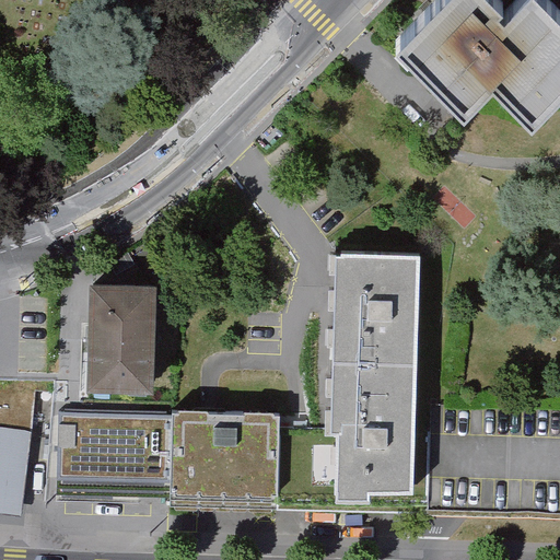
[(559,0),(431,0),(392,39),(465,112),(497,80),(538,123),(559,101),(559,0)]
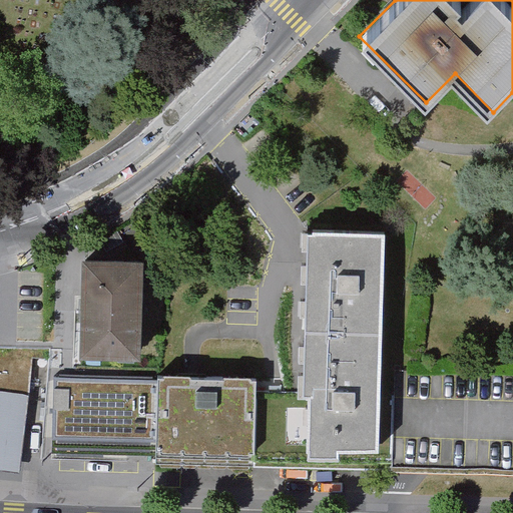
[(381,239),(307,238),(305,396),(304,464),(390,465),(391,397),(379,397),(381,239)]
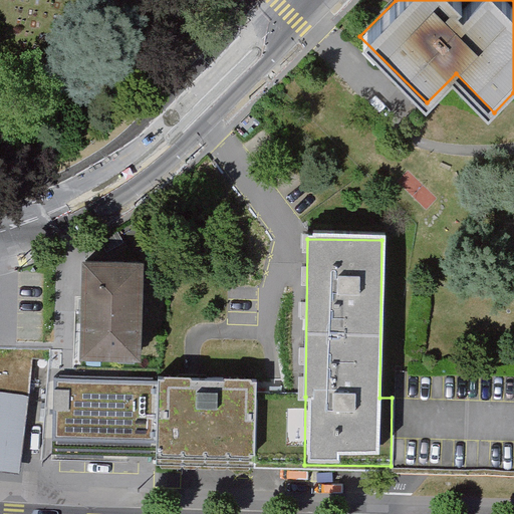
[(142,363),(147,264),(85,261),(80,360),(142,363)]
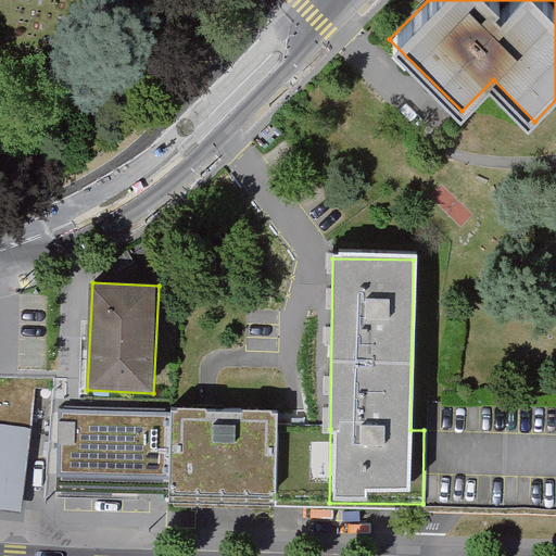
[(36,379),(0,378),(0,426),(27,429),(36,379)]
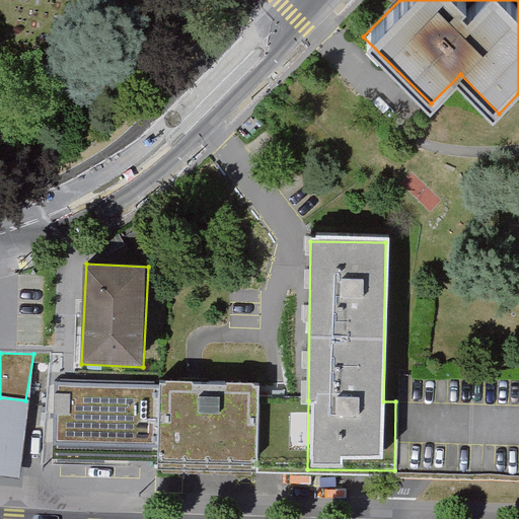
[(258,383),(160,381),(160,384),(159,462),(159,467),(307,469),(308,400),(258,400),(258,383)]
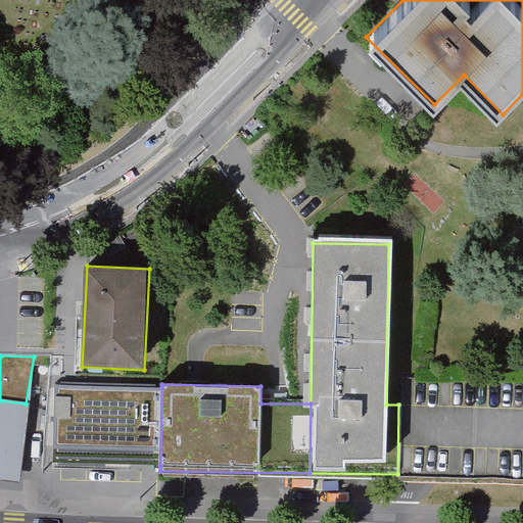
[(56,464),(160,466),(161,387),(57,386),(56,464)]
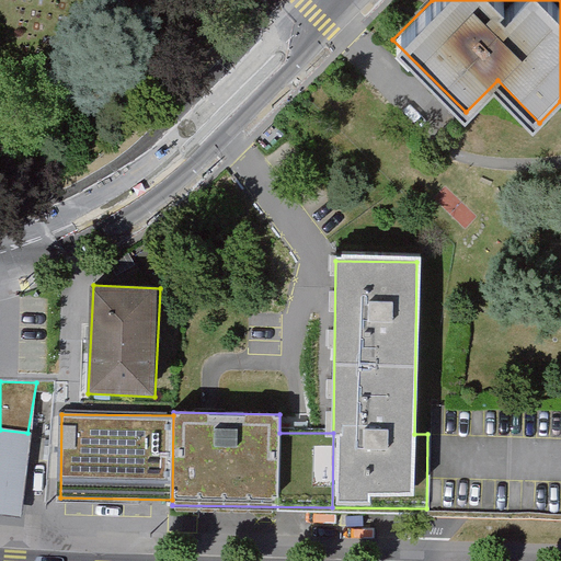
[(0,516),(21,519),(32,434),(27,433),(0,430),(0,516)]
